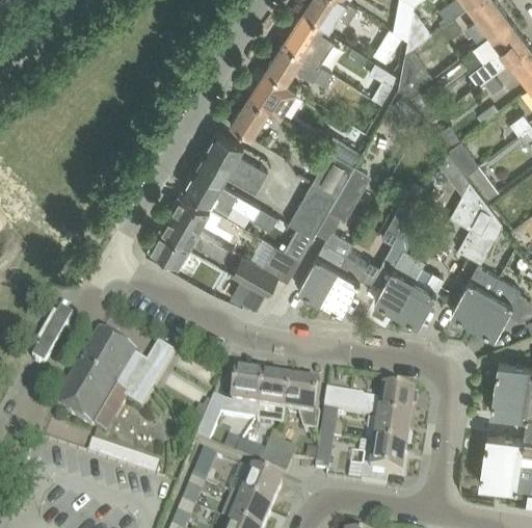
[(328,31),(338,18),(333,15),(341,0),(340,0),(312,0),(301,16),(322,29),(323,28),(328,31)]
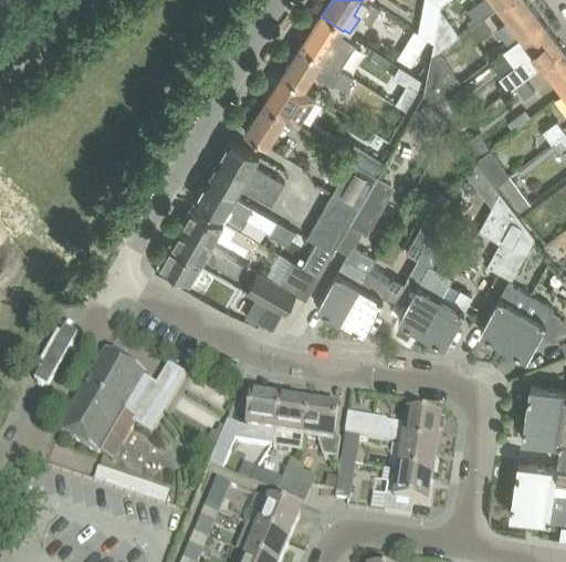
[(412,0),(422,6),(417,34),(417,35),(428,42),(433,45),(433,47),(440,11),(439,9),(440,9),(426,0),(412,0)]
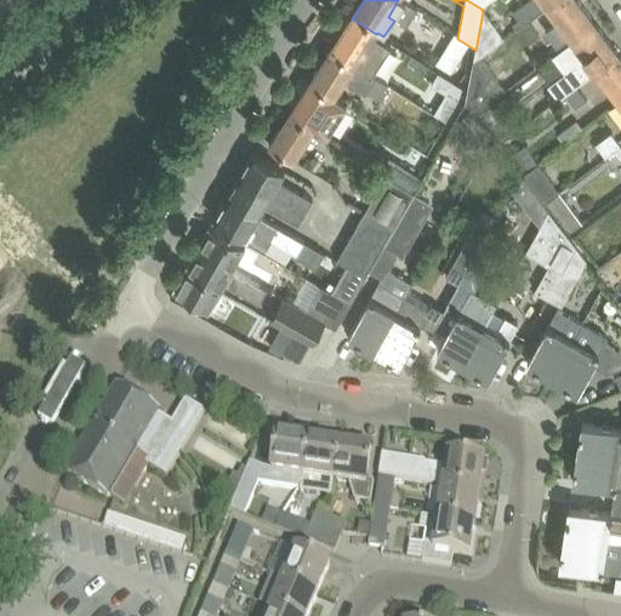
[(496,0),(467,0),(483,10),(496,0)]
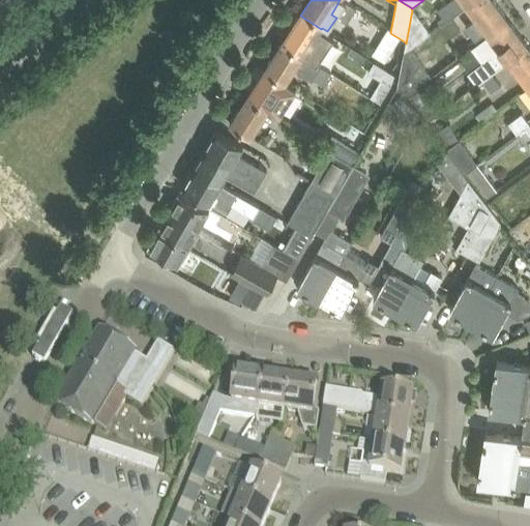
[(437,22),(441,28),(450,21),(449,21),(466,8),(467,8),(477,0),(452,0),(437,11),(441,19),(437,22)]
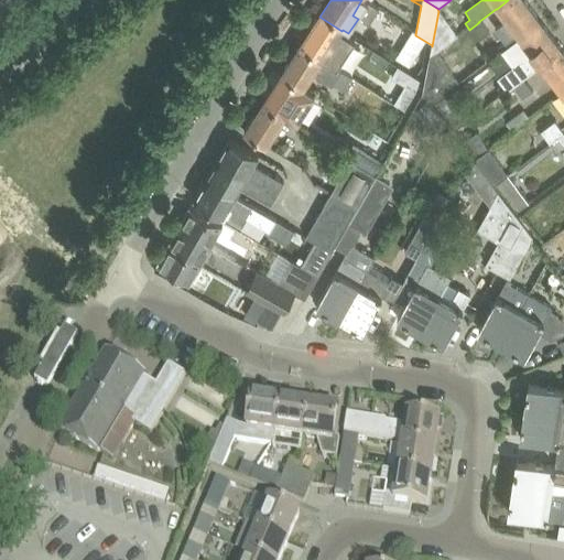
[(506,22),(495,30),(507,45),(518,38),(519,39),(540,23),(522,0),(508,0),(497,9),(506,22)]
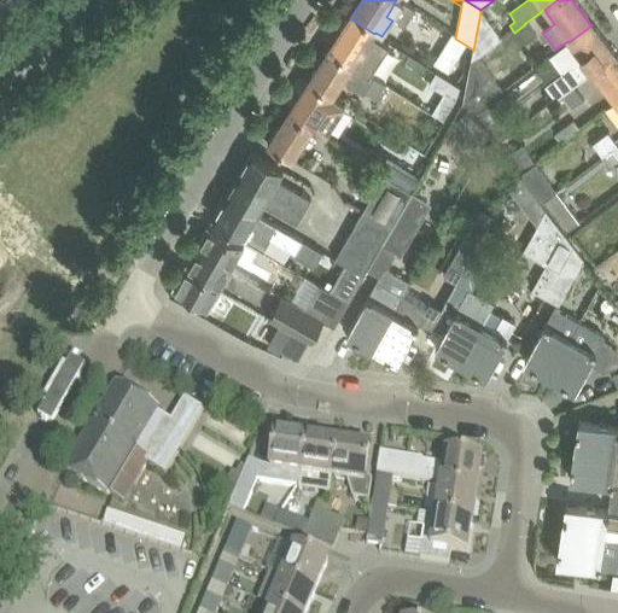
[(477,60),(493,48),(493,50),(502,42),(501,41),(481,12),(473,51),(473,50),(470,66),(477,60)]
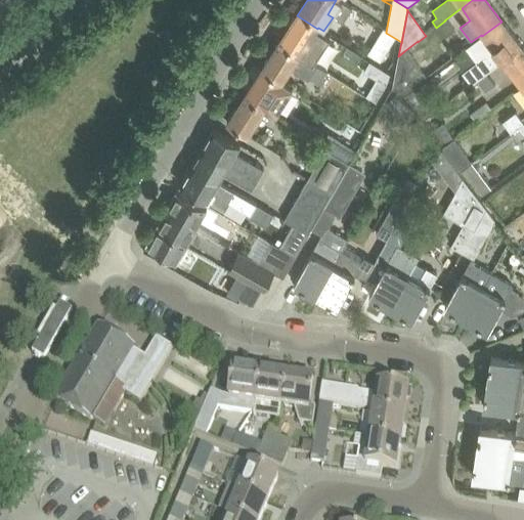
[(278,44),(299,57),(317,29),(297,15),(278,44)]
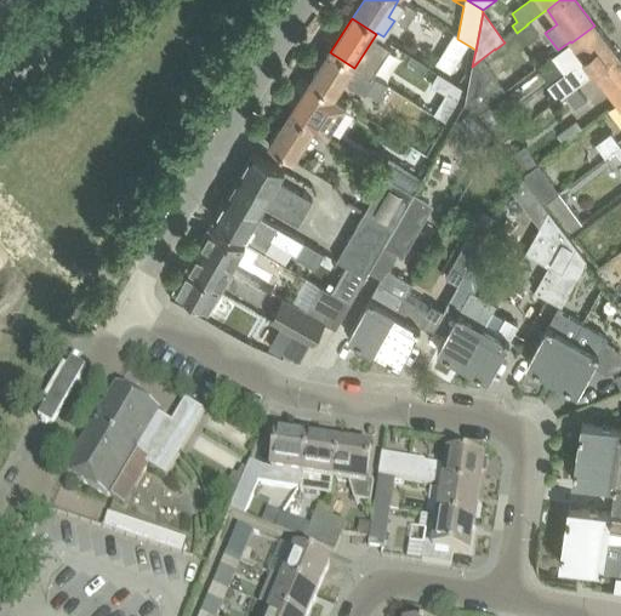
[(505,63),(537,39),(528,24),(517,33),(503,41),(505,43),(495,50),(505,63)]
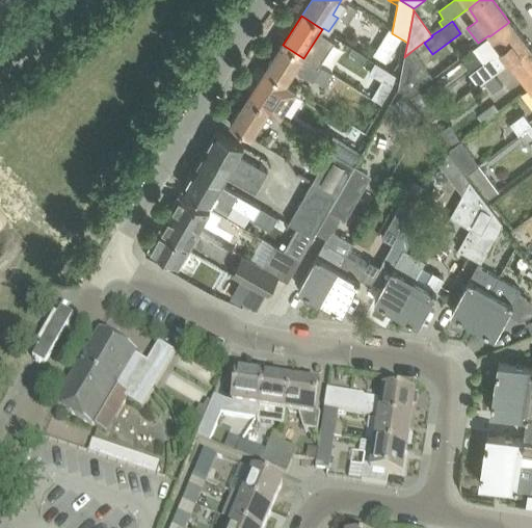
[(489,36),(510,64),(530,49),(509,22),(489,36)]
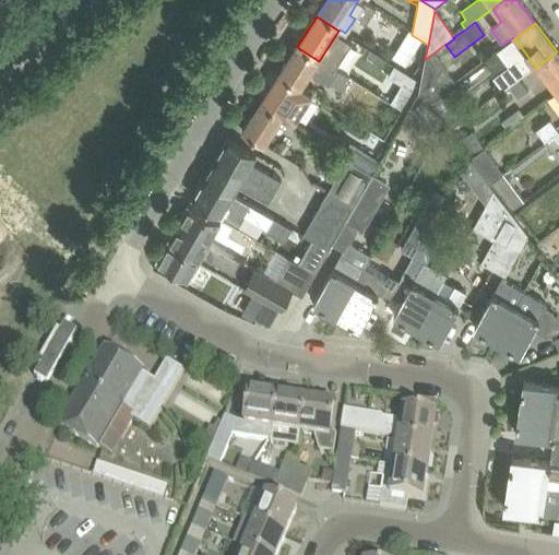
[(399,52),(420,67),(423,42),(412,35),(399,52)]
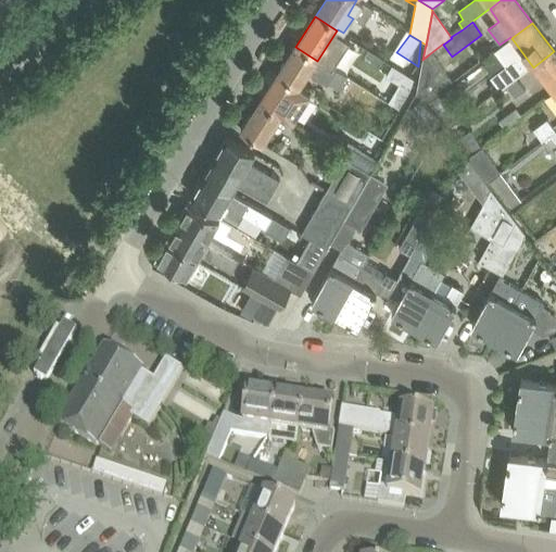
[(295,47),(278,75),(300,89),(317,61),(295,47)]
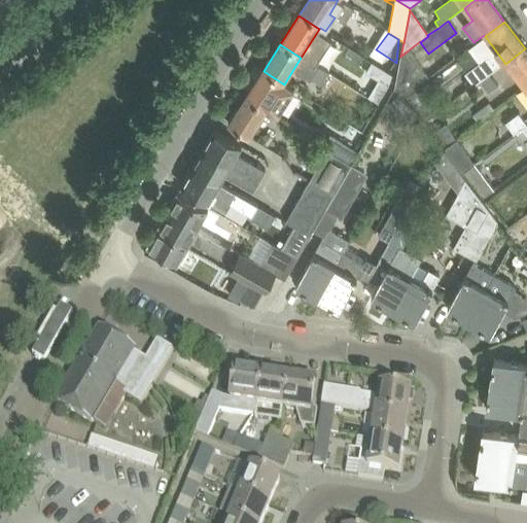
[(505,64),(525,90),(526,86),(526,51),(525,48),(505,64)]
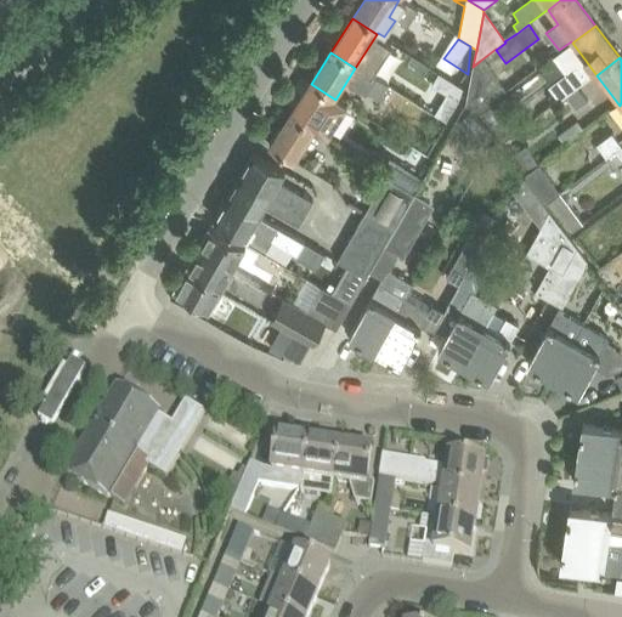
[(505,95),(480,61),(473,67),(465,107),(475,117),(505,95)]
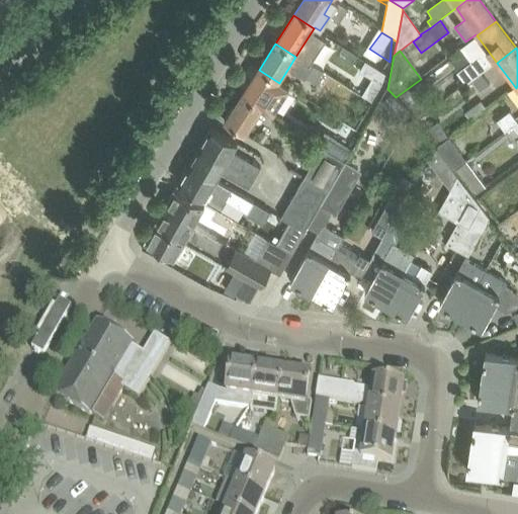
[(461,70),(479,93),(489,85),(470,63),(461,70)]
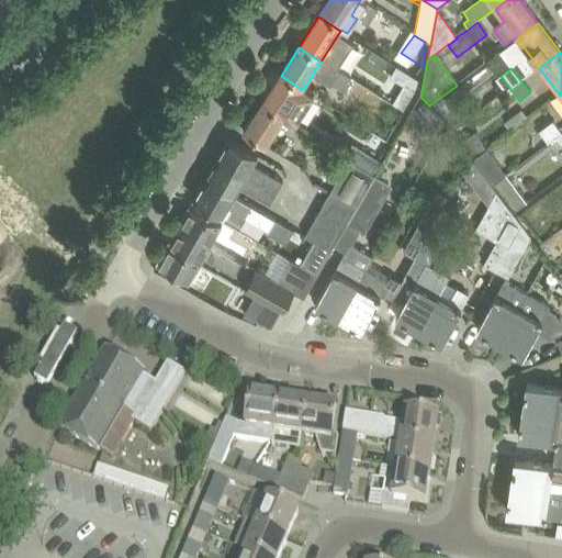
[(395,69),(389,80),(402,88),(391,105),(403,113),(414,95),(417,82),(395,69)]
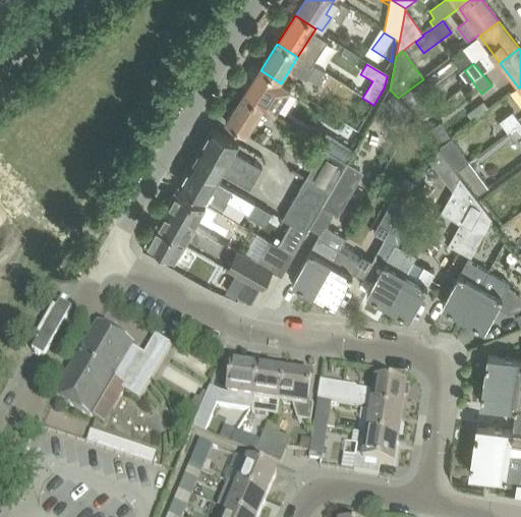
[(325,73),(314,67),(306,80),(317,88),(325,73)]
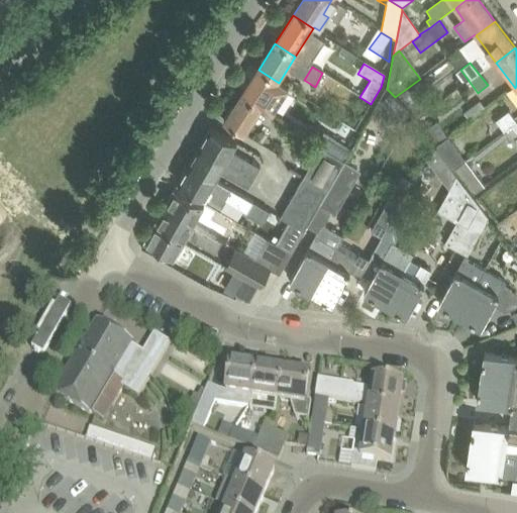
[(272,117),(289,90),(279,83),(259,70),(241,97),(262,110),(261,110),(272,117)]
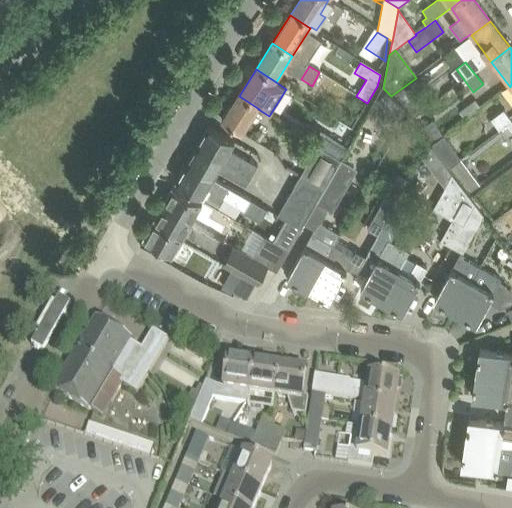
[(412,98),(406,90),(396,97),(413,122),(434,107),(429,100),(412,98)]
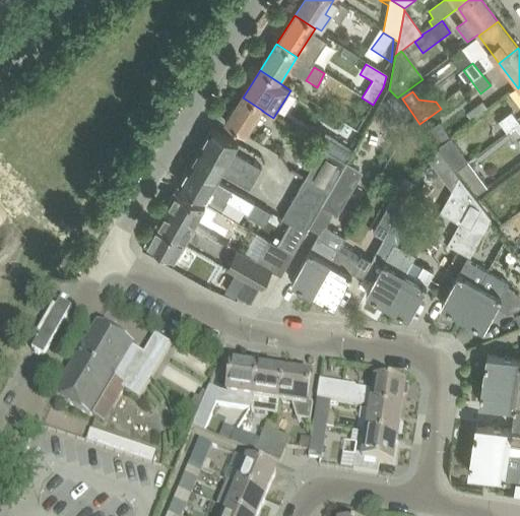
[(262,111),(263,111),(243,98),(224,125),(245,138),(262,111)]
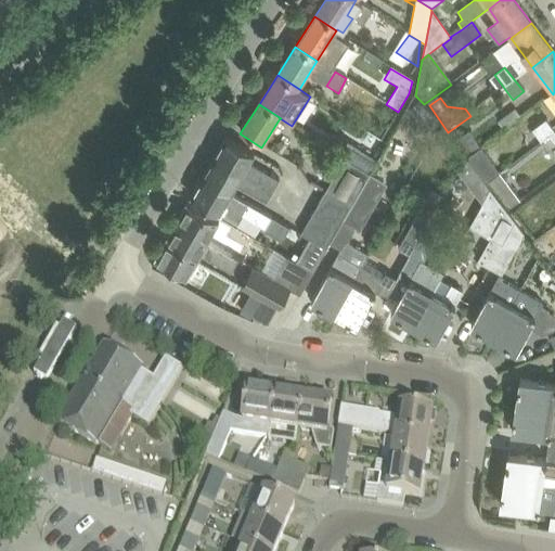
[(502,131),(518,118),(513,112),(497,125),(502,131)]
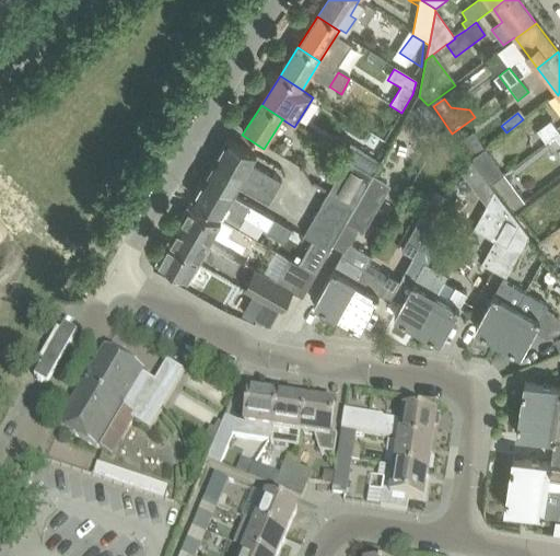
[(550,123),(536,132),(545,146),(559,135),(550,123)]
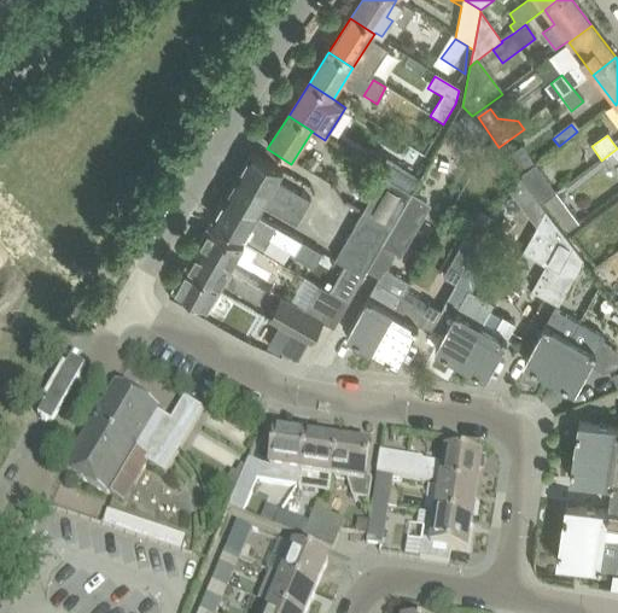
[(506,159),(518,177),(540,206),(544,203),(555,194),(522,147),(506,159)]
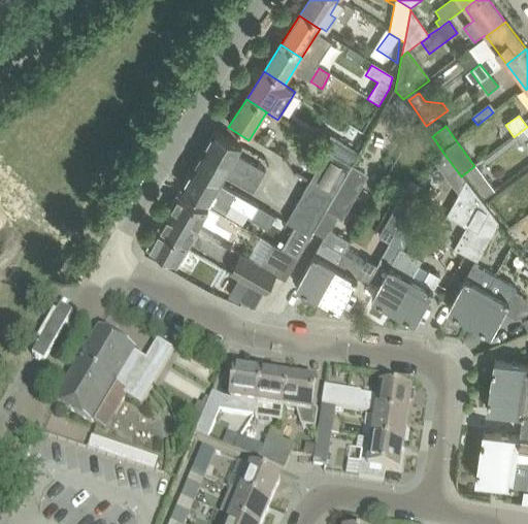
[(215,132),(203,152),(259,184),(265,173),(236,158),(241,148),(215,132)]
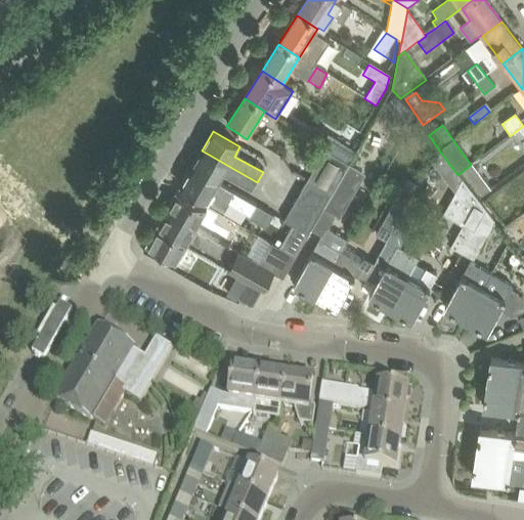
[(319,148),(324,152),(349,165),(356,152),(328,135),(319,148)]
